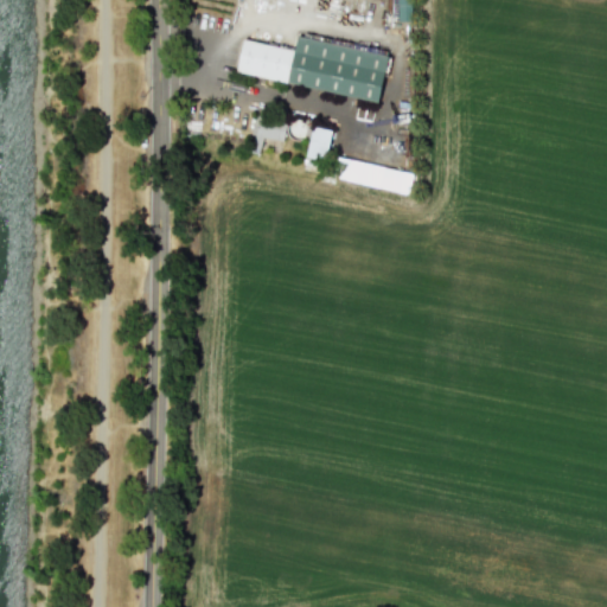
[(397,0),(397,21),(410,21),(410,0),(397,0)]
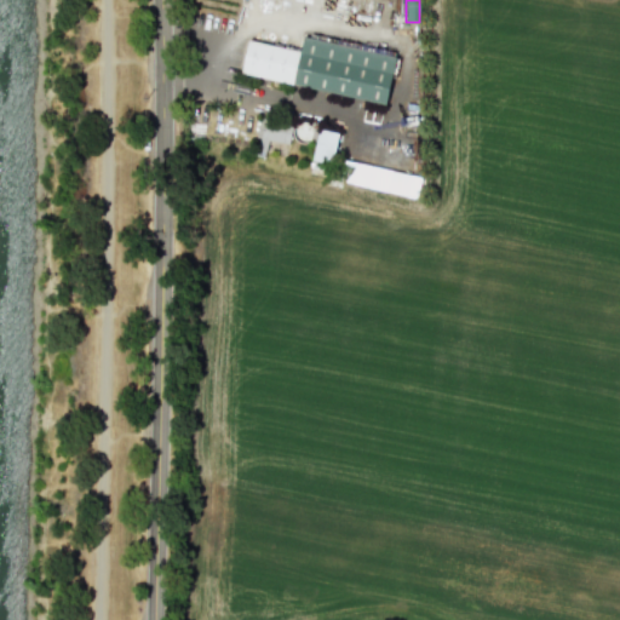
[(241,74),(386,103),(396,56),(303,38),(299,51),(247,40),(241,74)]
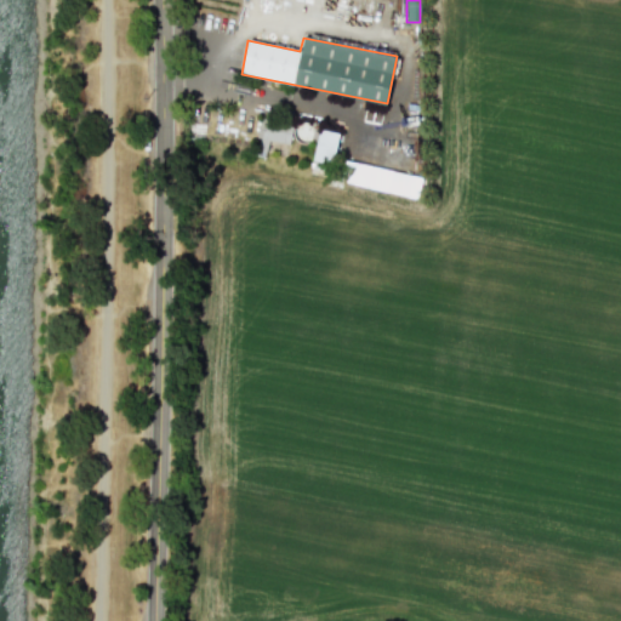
[(288,144),(292,126),(261,118),(256,136),(261,137),(256,155),(263,157),(269,140),(288,144)]
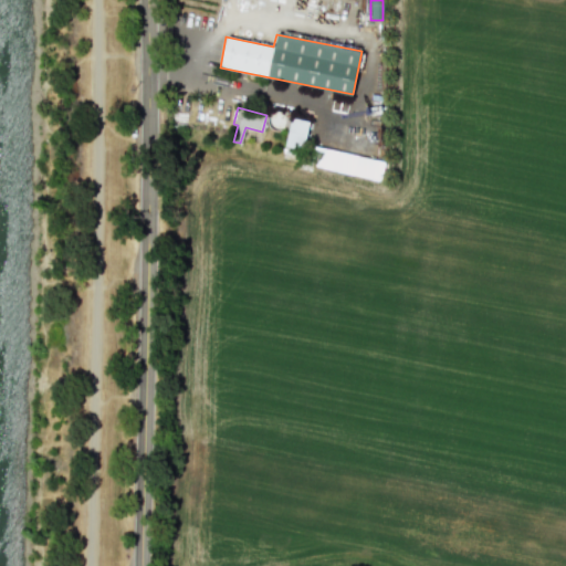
[(286,148),(304,150),(307,121),(290,118),(286,148)]
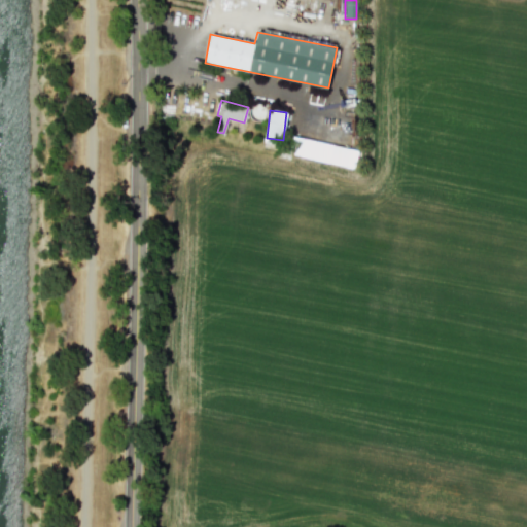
[(355,168),(358,150),(292,137),(288,153),(355,168)]
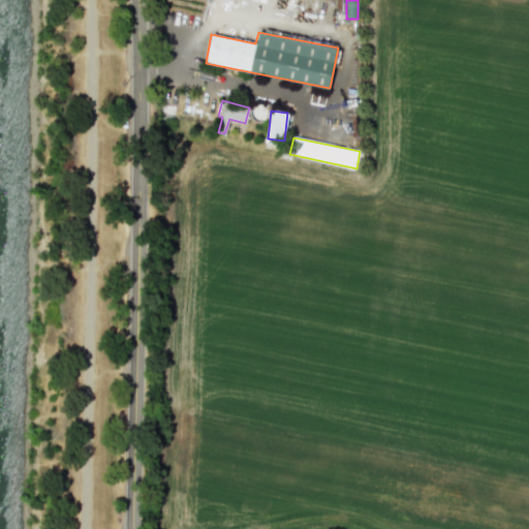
All buildings are outlined.
